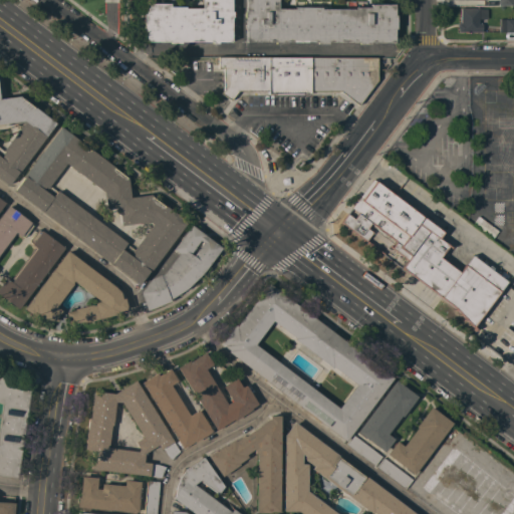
[(231,0),(231,11),(233,11),(233,17),(231,17),(231,41),(217,41),(217,43),(212,43),(212,41),(181,41),(181,43),(171,43),(171,41),(146,41),(146,28),(145,28),(145,14),(146,14),(146,3),(170,3),(170,6),(186,6),(186,8),(202,8),(202,0),(231,0)]
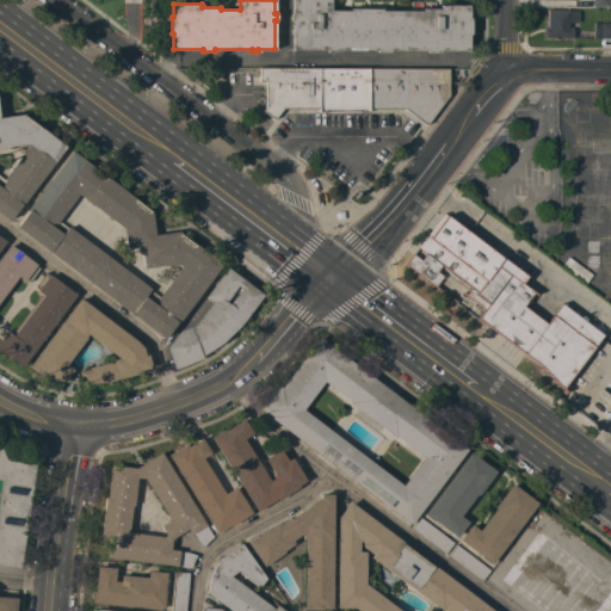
[(439,50),(439,51),(427,51),(427,50),(390,50),(390,51),(377,51),(377,50),(339,50),(339,51),(327,51),(327,50),(292,50),(292,20),(290,20),(290,13),(292,13),(292,0),(331,0),(331,11),(350,11),(350,8),(382,8),(382,11),(421,11),(421,8),(440,8),(440,5),(469,5),(469,18),(470,18),(470,35),(469,35),(469,50),(439,50)]
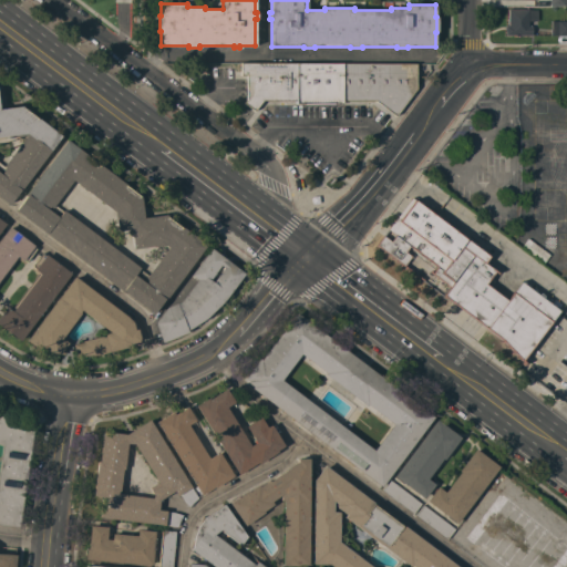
[(505,26),(508,26),(508,9),(528,9),(528,10),(537,10),(537,21),(528,21),(528,26),(532,26),(532,27),(533,27),(533,30),(532,30),(532,35),(505,35),(505,26)]
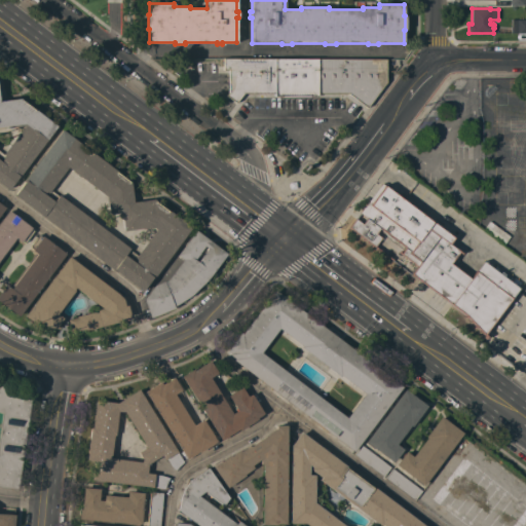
[(525,33),(511,33),(511,20),(525,20),(525,33)]
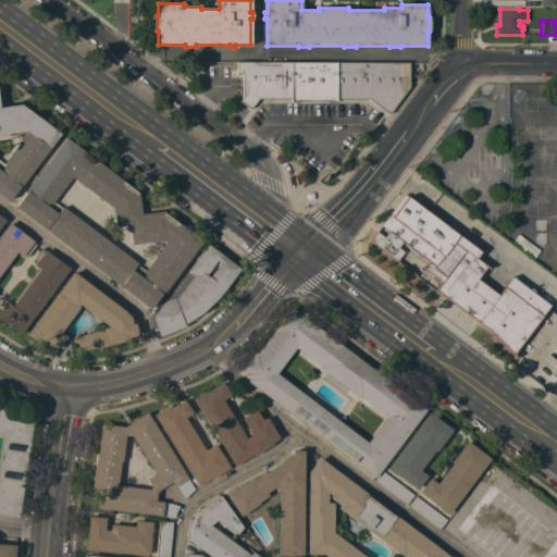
[(409,62),(409,87),(388,114),(369,99),(336,99),(336,102),(291,101),(291,98),(258,98),(249,109),(239,101),(242,98),(243,74),(236,73),(236,62),(409,62)]
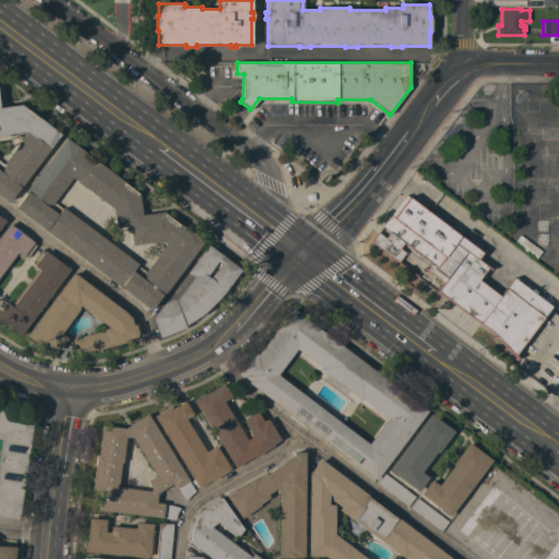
[(0,193),(0,106),(21,105),(60,133),(10,201),(0,193)]
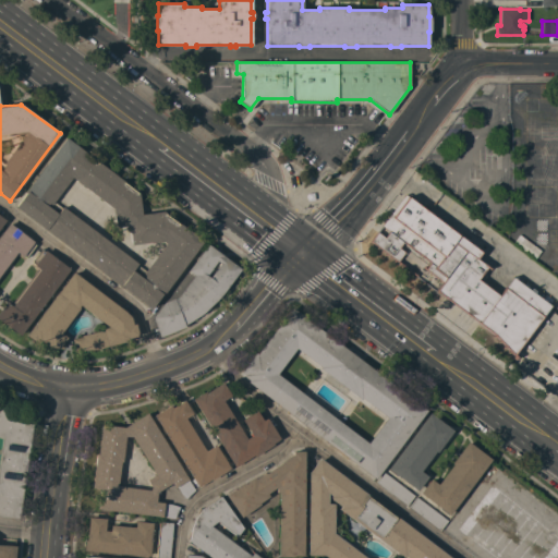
[(15,206),(26,193),(25,192),(65,137),(138,192),(142,214),(164,211),(203,241),(161,296),(160,295),(150,308),(15,206)]
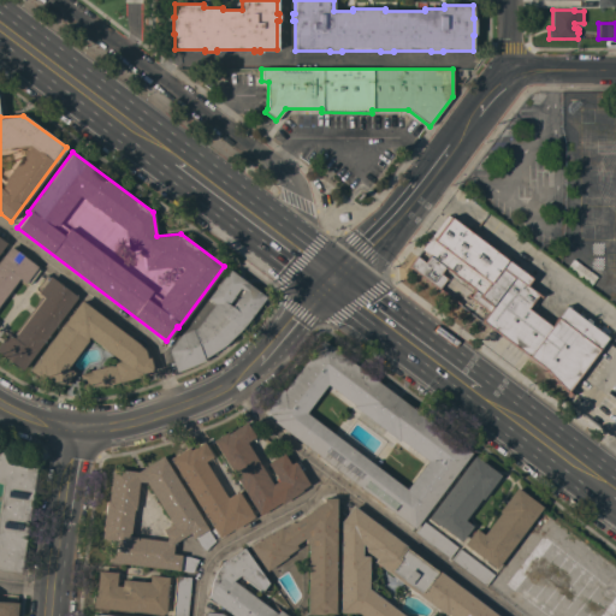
[(420,248),(446,214),(532,278),(526,286),(537,294),(526,308),(550,326),(566,306),(579,315),(581,313),(585,315),(582,319),(606,338),(566,394),(546,369),(481,321),(489,312),(471,297),(475,290),(445,267),(440,274),(446,278),(438,289),(409,266),(416,256),(425,262),(430,255),(420,248)]
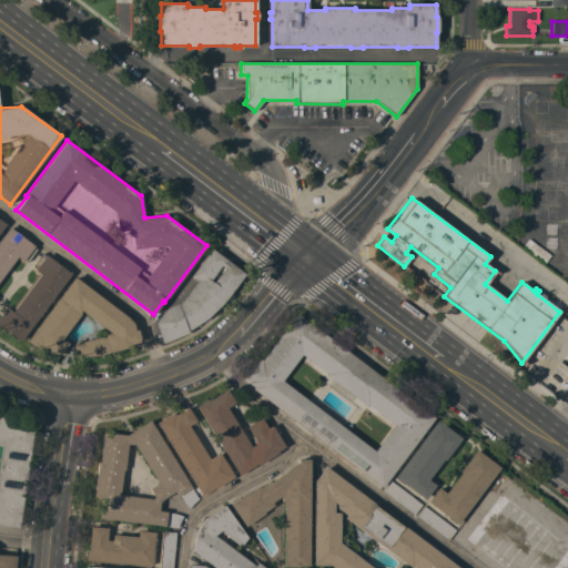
[(0,239),(9,226),(34,245),(33,246),(37,250),(27,262),(24,260),(23,261),(19,257),(0,282),(0,239)]
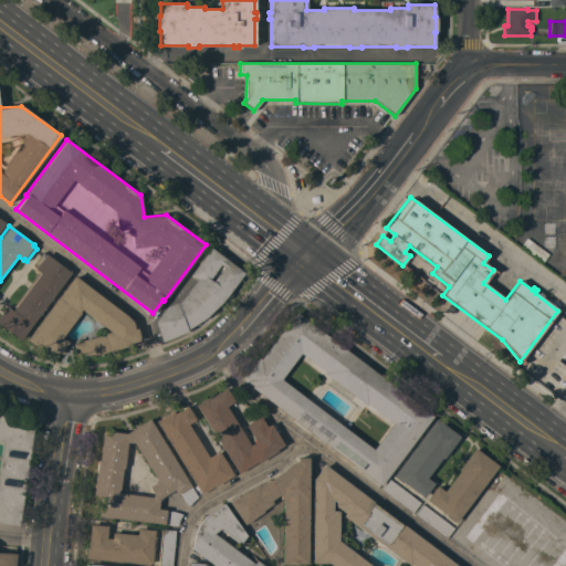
[(196,279),(190,274),(210,248),(244,273),(223,301),(206,317),(187,329),(187,332),(161,342),(154,323),(166,306),(180,301),(196,279)]
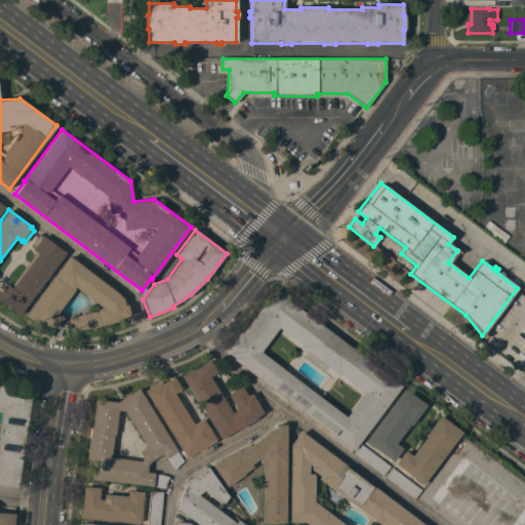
[(18,315),(0,300),(0,291),(6,284),(10,287),(36,252),(32,249),(33,248),(30,246),(39,234),(41,237),(42,235),(66,253),(18,315)]
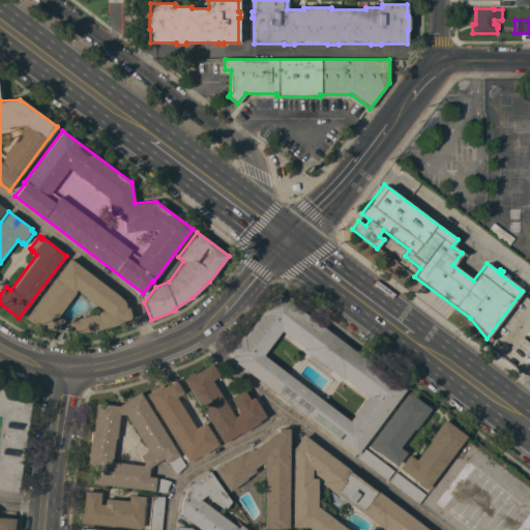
[(69,259),(115,294),(123,301),(125,307),(128,307),(130,319),(119,321),(119,324),(92,331),(70,331),(68,322),(77,320),(77,319),(97,314),(97,312),(104,311),(76,290),(75,291),(76,292),(57,316),(63,320),(61,322),(60,331),(46,328),(39,323),(37,326),(33,323),(32,324),(25,318),(69,259)]
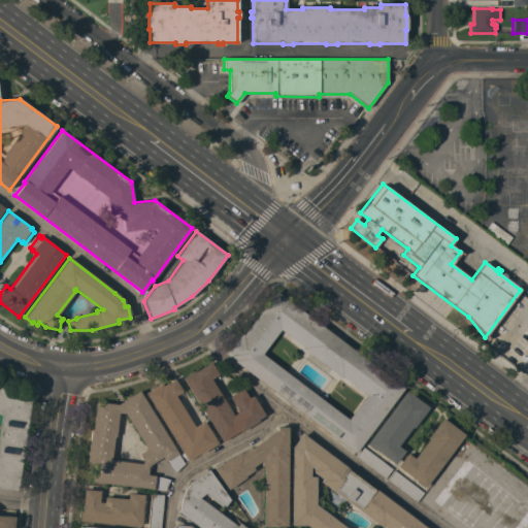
[(234,361),(235,360),(230,356),(231,355),(228,352),(241,333),(243,334),(275,291),(403,388),(355,453),(234,361)]
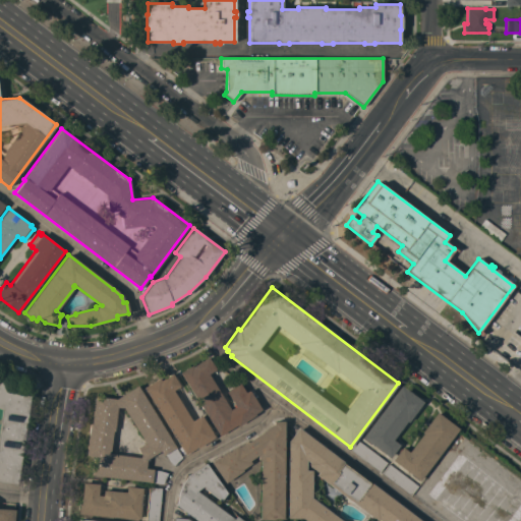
[(179,372),(191,365),(191,366),(208,357),(215,369),(208,373),(230,410),(235,407),(226,392),(239,384),(245,393),(248,391),(249,392),(262,410),(254,414),(255,415),(238,426),(237,425),(219,437),(179,372)]
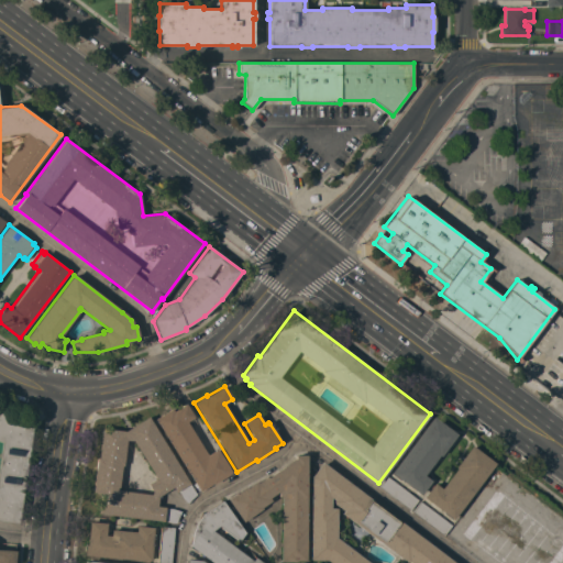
[(172,409),(173,411),(185,404),(194,417),(186,421),(207,455),(217,449),(232,473),(213,484),(213,483),(200,490),(155,419),(172,409)]
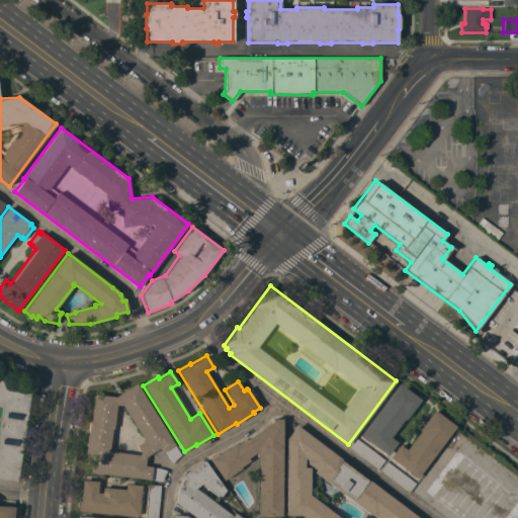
[(0,377),(8,380),(20,384),(30,387),(17,482),(5,480),(0,479),(0,377)]
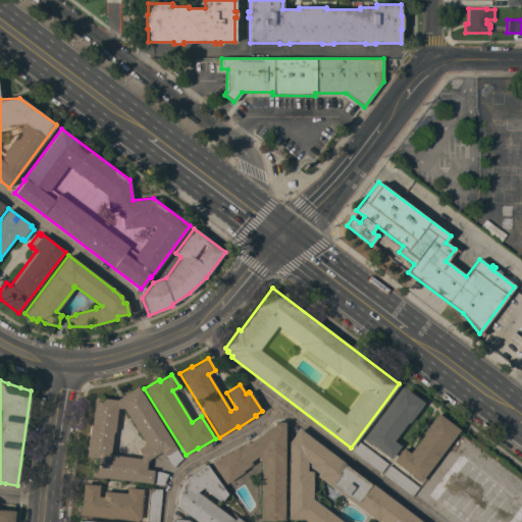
[(152,482),(152,483),(91,476),(93,458),(86,457),(90,424),(91,424),(95,397),(116,400),(138,386),(181,459),(173,466),(169,463),(165,455),(163,456),(160,452),(147,461),(146,469),(160,472),(167,474),(163,484),(152,482)]
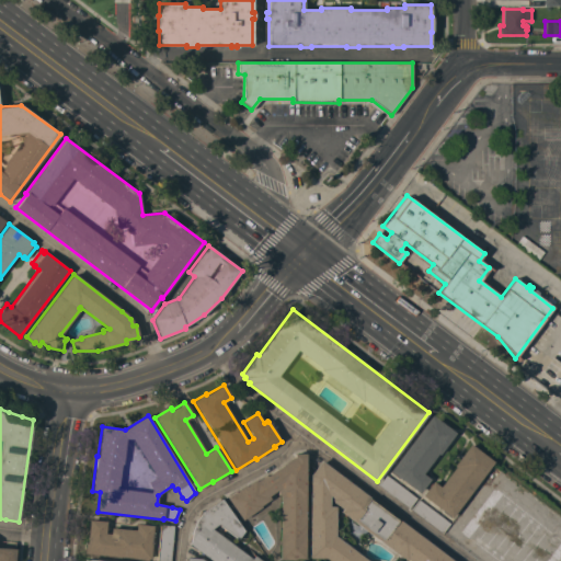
[(432,415),(456,433),(439,455),(437,454),(423,473),(430,479),(420,493),(390,471),(432,415)]
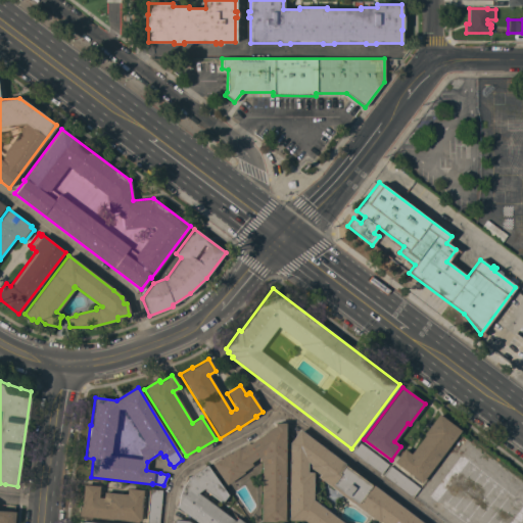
[(421,483),(393,462),(403,448),(411,454),(424,435),(423,434),(438,414),(460,430),(421,483)]
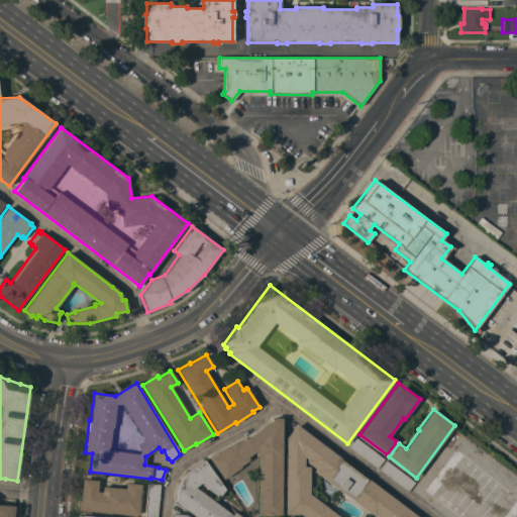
[(216,452),(217,453),(226,447),(226,448),(235,442),(236,442),(237,442),(244,437),(245,438),(271,421),(271,418),(282,418),(281,515),(273,514),(273,516),(257,516),(259,457),(257,457),(257,456),(255,456),(255,451),(247,457),(248,459),(239,466),(240,468),(223,480),(208,457),(216,452)]
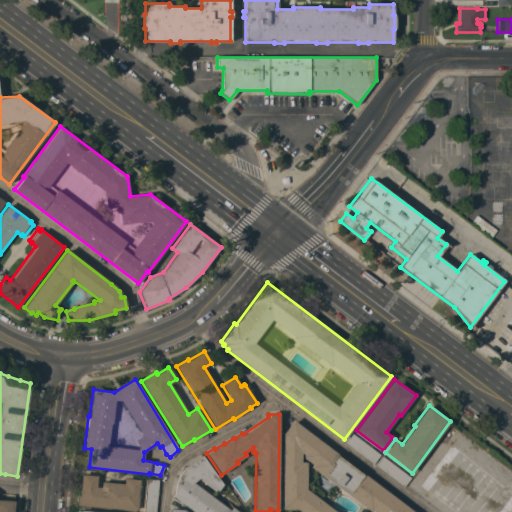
[(300,511),(297,509),(282,509),(283,434),(293,420),(337,454),(336,455),(363,475),(364,474),(414,511),(300,511)]
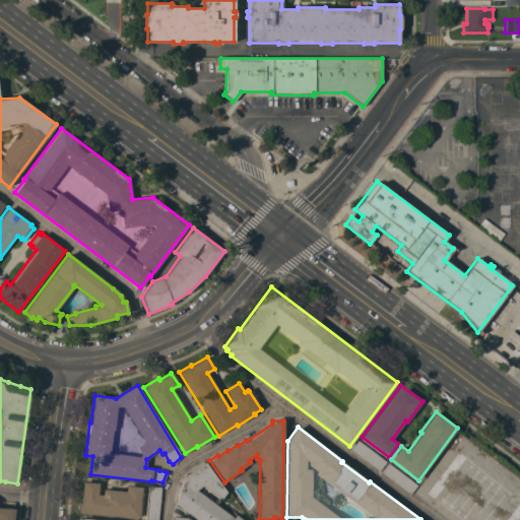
[(351,450),(358,441),(386,461),(379,470),(351,450)]
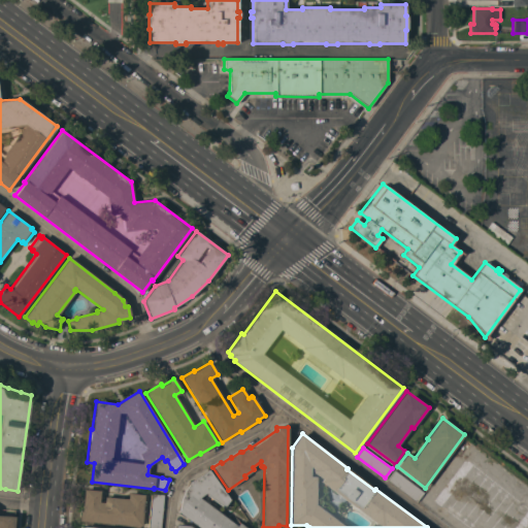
[(199,527),(177,512),(179,510),(180,504),(180,500),(185,489),(191,482),(208,470),(229,499),(224,507),(205,493),(199,497),(236,526),(239,523),(245,527),(199,527)]
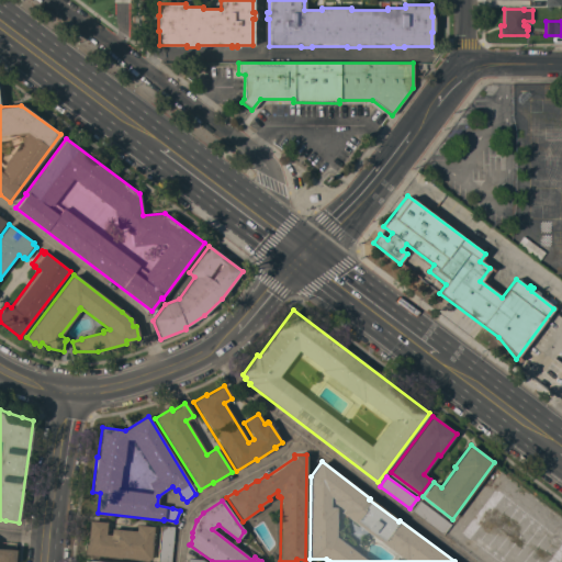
[(450,524),(444,534),(412,510),(419,501),(450,524)]
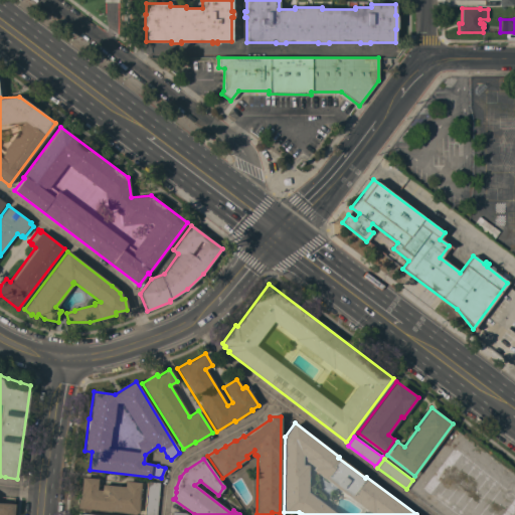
[(77,508),(78,498),(79,499),(81,477),(98,479),(97,490),(102,490),(102,485),(125,487),(125,481),(141,482),(138,513),(77,508)]
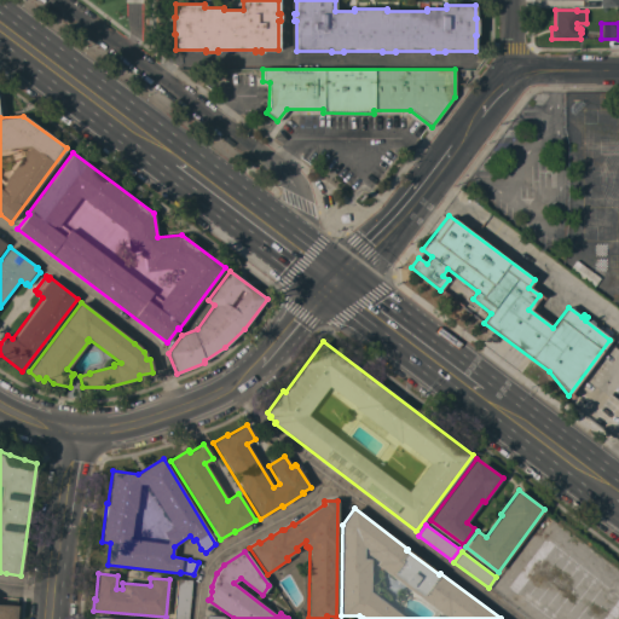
[(173,618),(177,578),(192,580),(187,618),(173,618)]
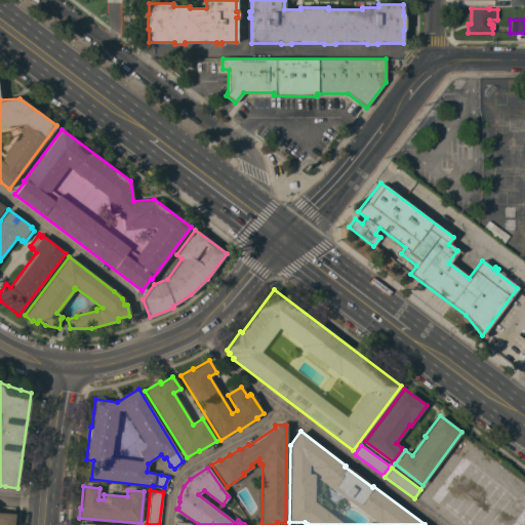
[(0,524),(0,512),(14,514),(13,524),(0,524)]
